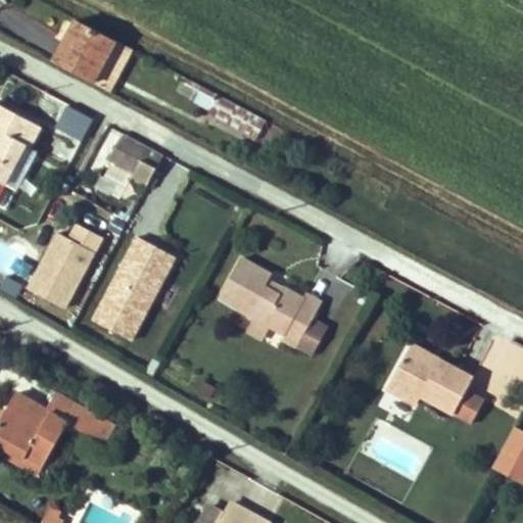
[(76,16),(52,59),(93,81),(105,59),(123,68),(134,48),(76,16)]
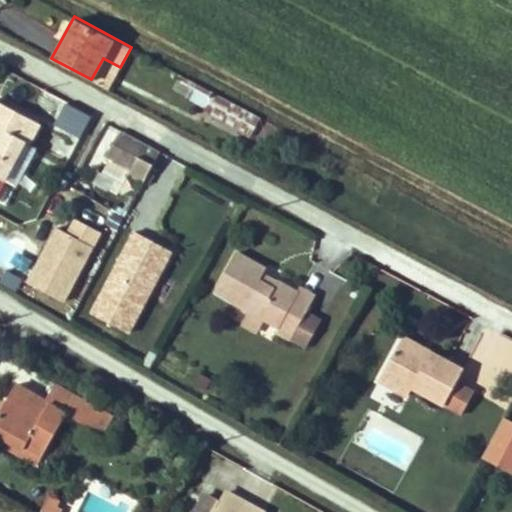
[(103,58),(91,79),(106,87),(109,88),(120,67),(103,58)]
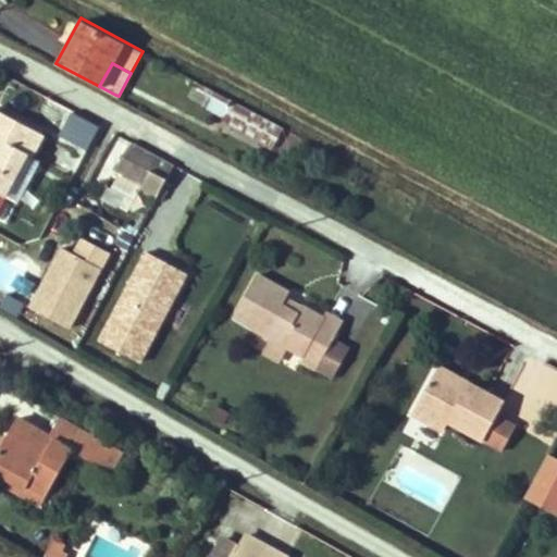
[(227,97),(197,81),(189,96),(219,113),(227,97)]
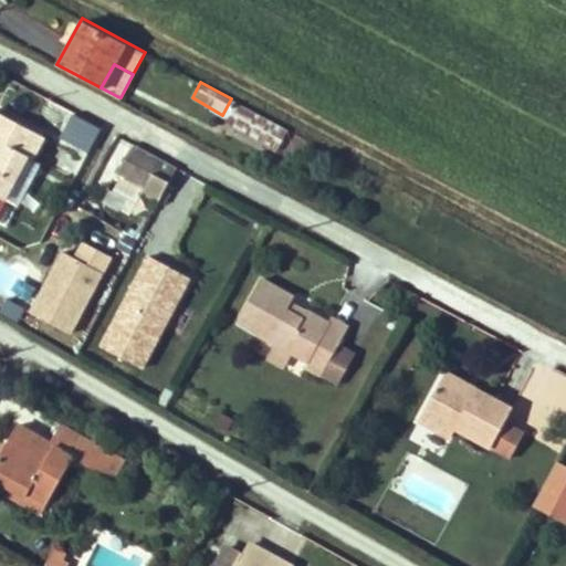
[(289,129),(231,98),(222,115),(219,123),(275,153),(289,129)]
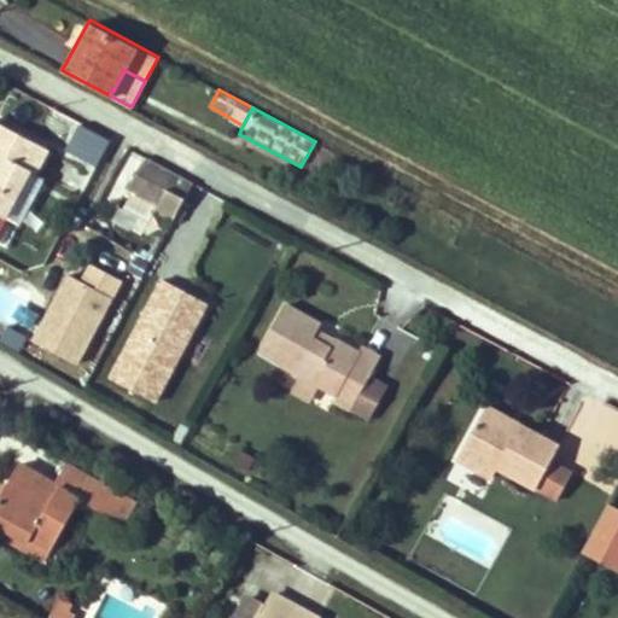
[(0,221),(4,223),(31,174),(38,176),(51,152),(0,127),(0,221)]
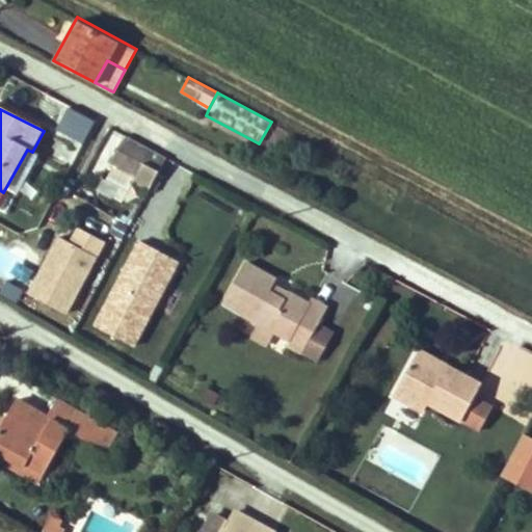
[(147,148),(122,134),(108,163),(132,176),(130,183),(148,192),(166,158),(147,148)]
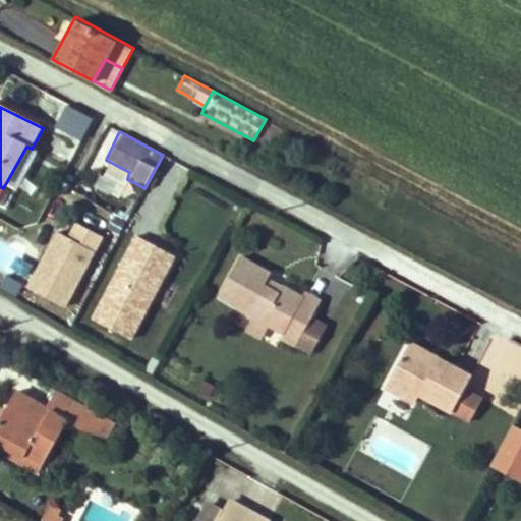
[(94,252),(59,232),(27,287),(62,307),(94,252)]
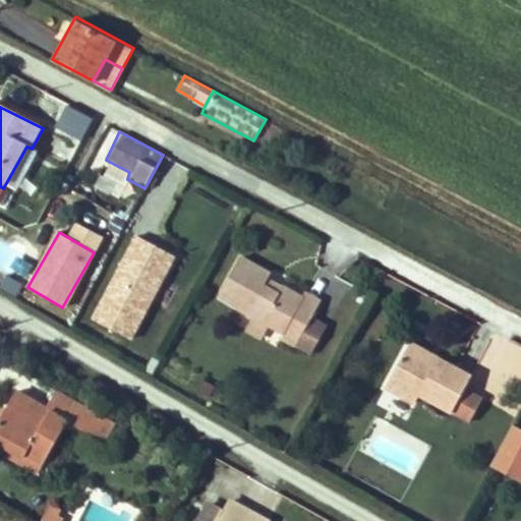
[(174,255),(138,236),(95,319),(131,338),(174,255)]
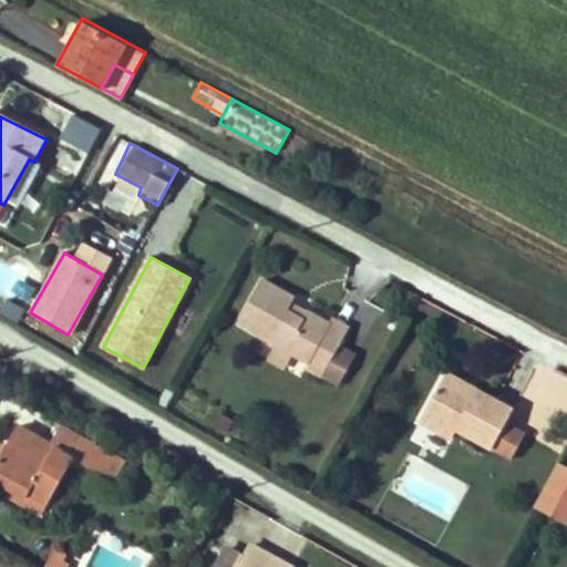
[(307,367),(322,375),(339,347),(349,328),(263,280),(238,322),(278,344),(294,353),(310,362),(307,367)]
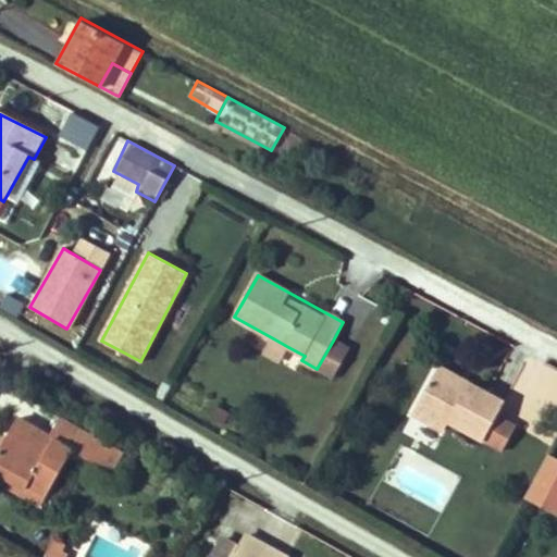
[(288,347),(273,338),(264,354),(280,361),(288,347)]
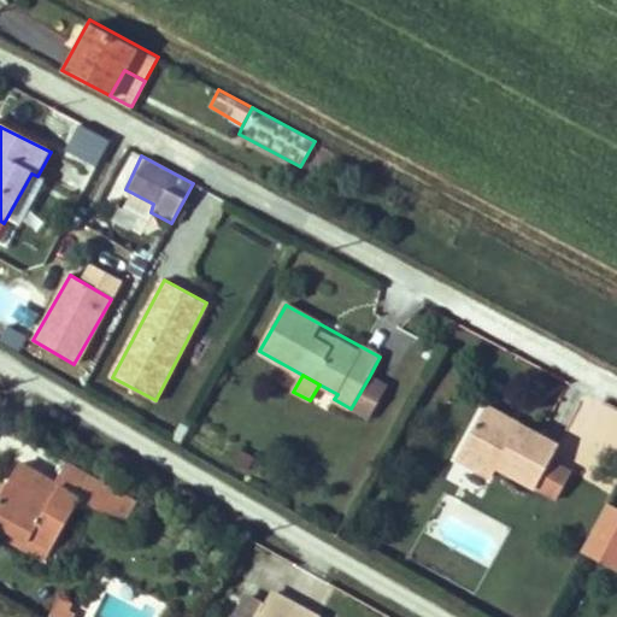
[(369,377),(351,409),(370,419),(387,387),(369,377)]
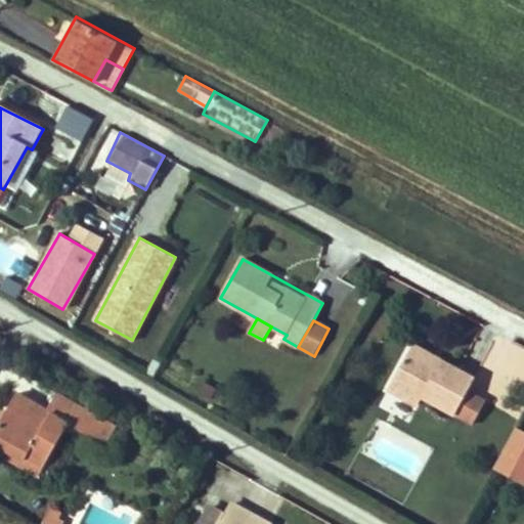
[(412,345),(407,354),(436,369),(441,360),(412,345)]
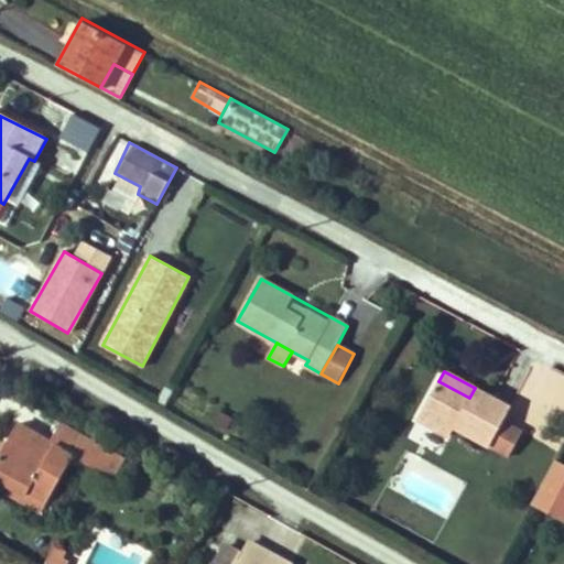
[(438,381),(419,419),(451,435),(455,426),(509,456),(522,432),(503,422),(511,408),(475,388),(469,398),(438,381)]
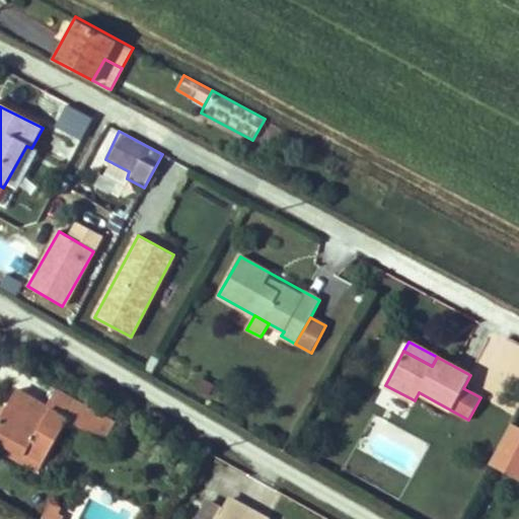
[(214,384),(203,378),(197,388),(209,395),(214,384)]
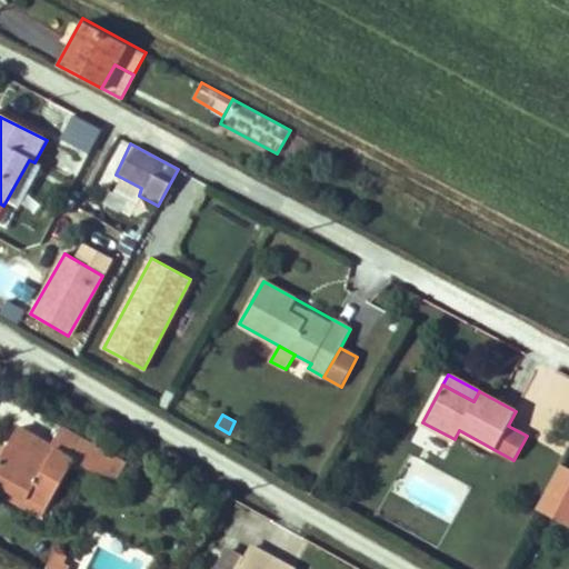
[(27,492),(47,505),(72,459),(115,482),(125,463),(69,432),(59,449),(19,427),(0,460),(0,483),(23,498),(27,492)]
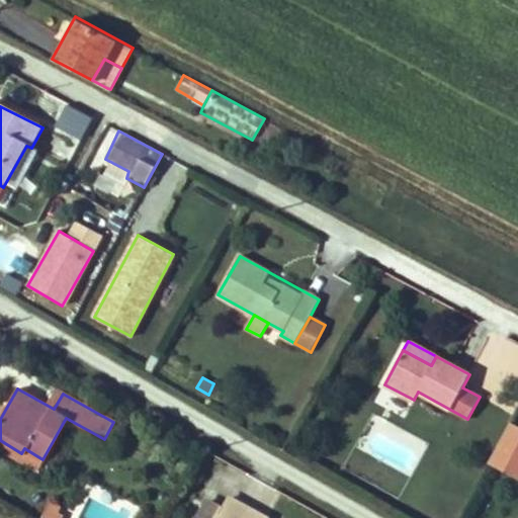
[(517,479),(517,425),(510,422),(488,463),(517,479)]
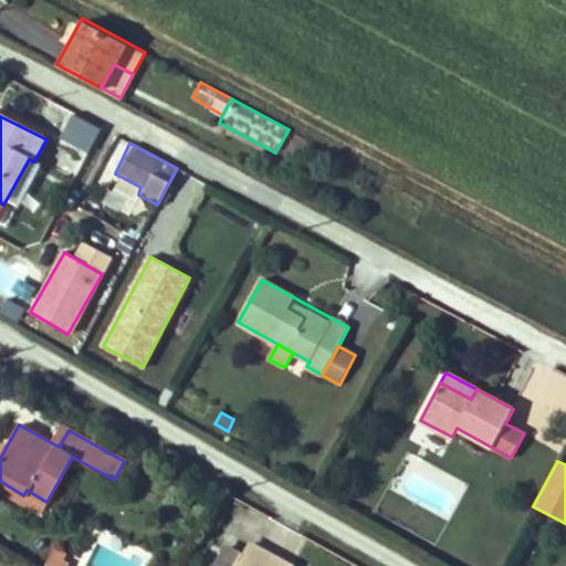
[(23,495),(0,481),(0,490),(41,513),(46,502),(27,490),(23,495)]
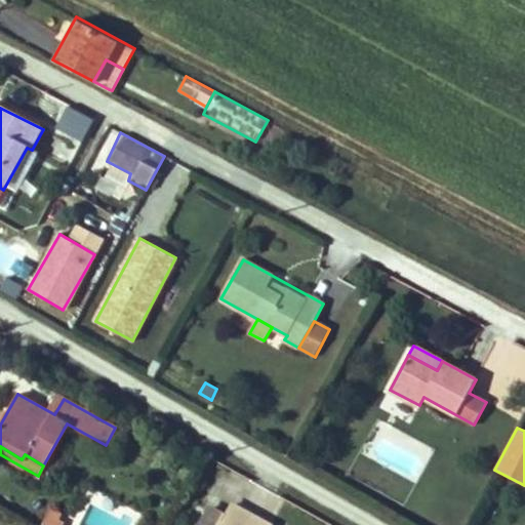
[(269,524),(232,507),(221,524),(269,524)]
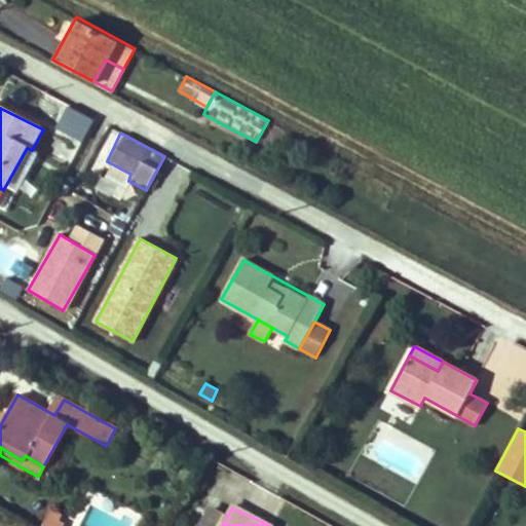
[(64,525),(66,524),(60,521),(63,515),(51,509),(42,525),(64,525)]
